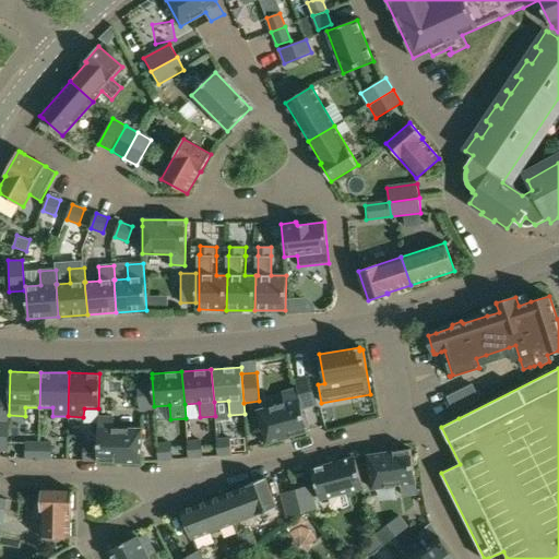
[(308,377),(295,380),(302,408),(316,405),(308,377)]
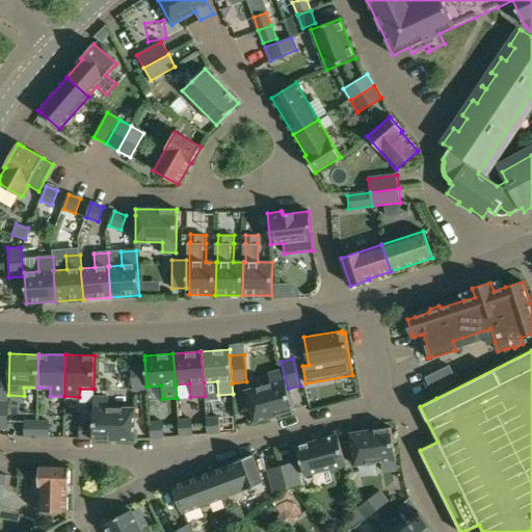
[(144,360),(130,362),(132,392),(147,391),(147,387),(144,360)]
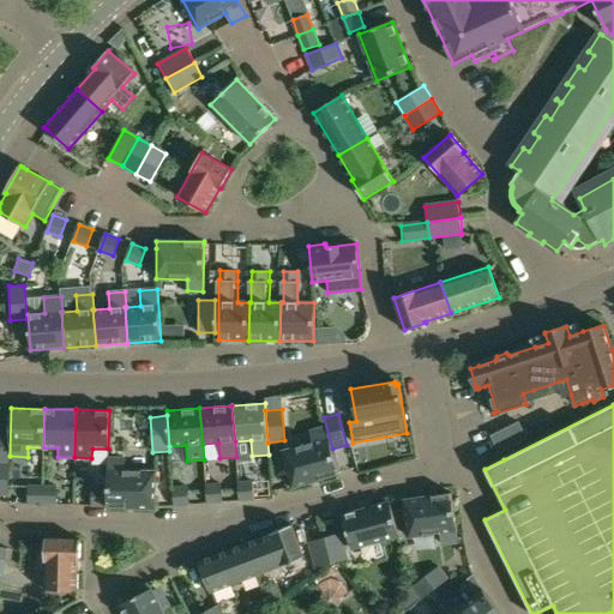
[(518,423),(492,435),(500,451),(527,439),(518,423)]
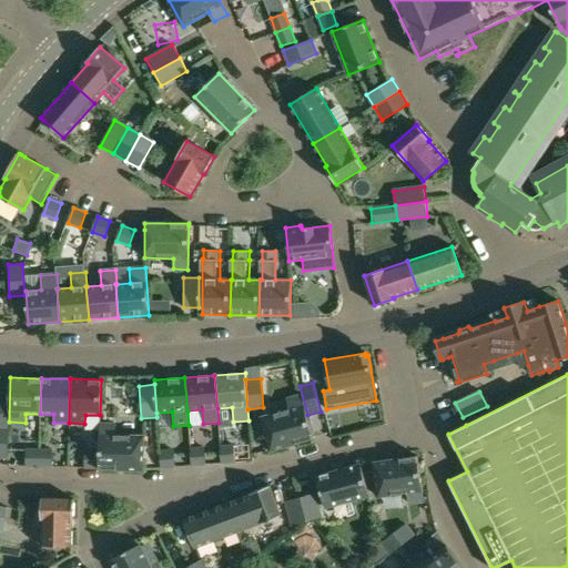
[(290,409),(261,417),(270,449),(313,438),(301,395),(286,399),(290,409)]
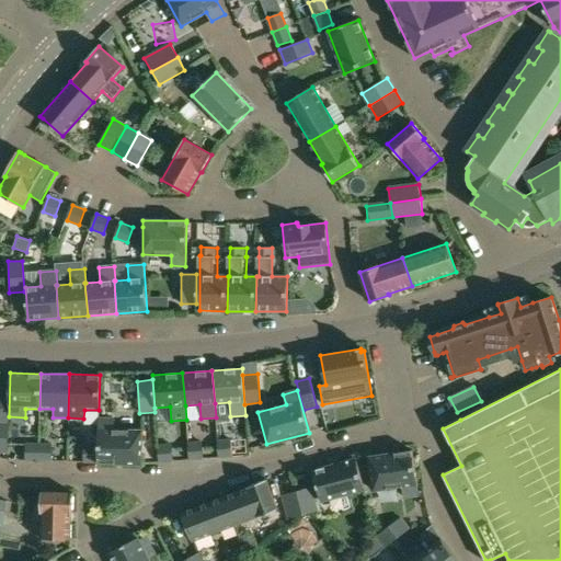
[(99,419),(98,464),(141,465),(141,464),(142,430),(113,430),(114,419),(99,419)]
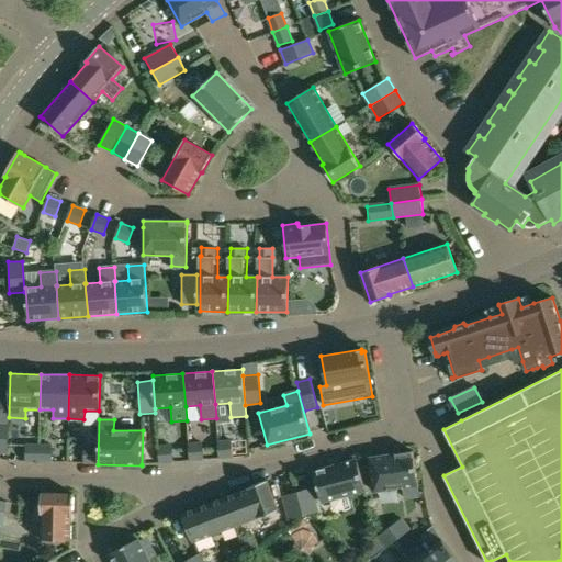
[(231,441),(217,442),(220,458),(220,459),(232,458),(232,457),(231,441)]
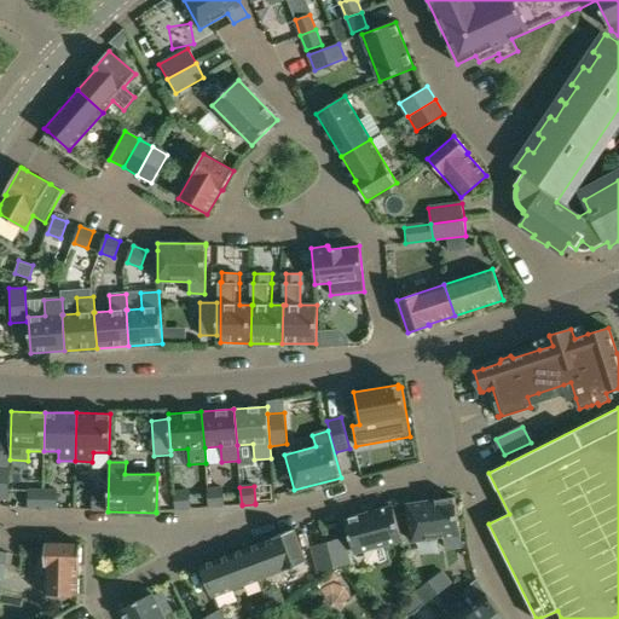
[(221,489),(208,490),(209,507),(209,508),(223,507),(223,505),(221,489)]
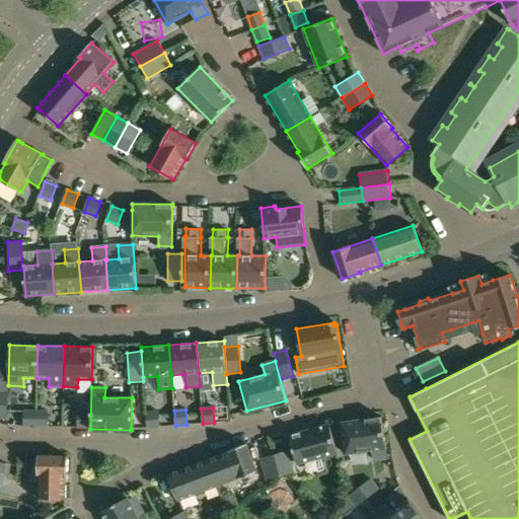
[(24,411),(23,426),(35,427),(35,412),(24,411)]
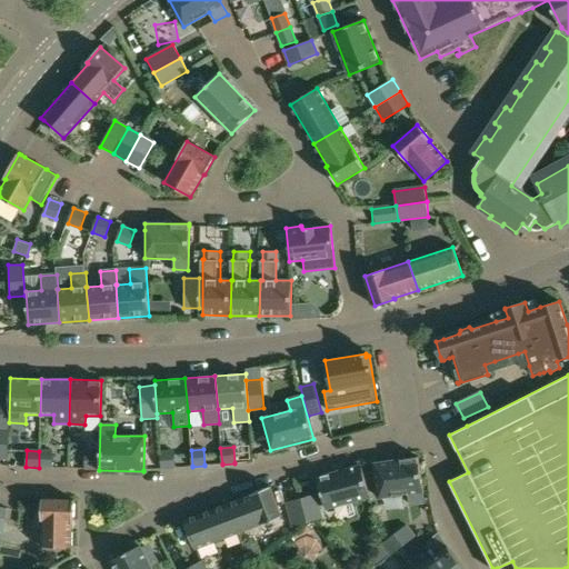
[(39,451),(39,468),(51,468),(52,451),(39,451)]
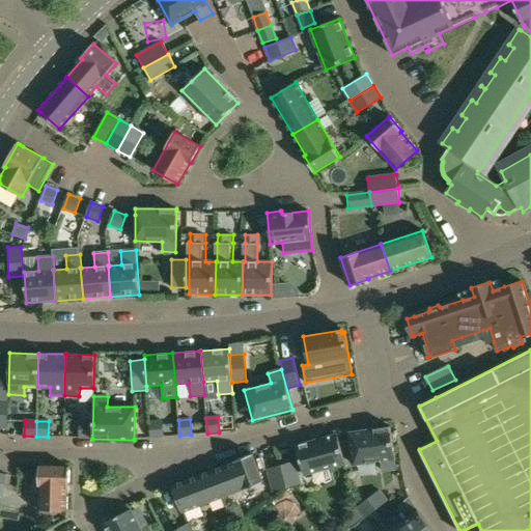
[(162,421),(149,422),(150,438),(163,437),(162,421)]
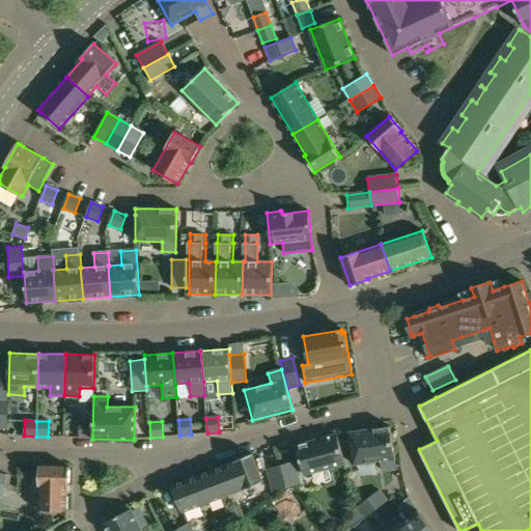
[(80,422),(80,438),(91,438),(91,422),(80,422)]
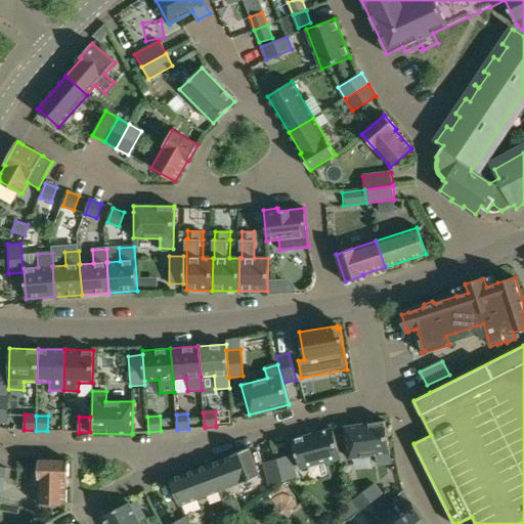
[(385,421),(344,427),(349,459),(376,454),(377,465),(391,463),(385,421)]
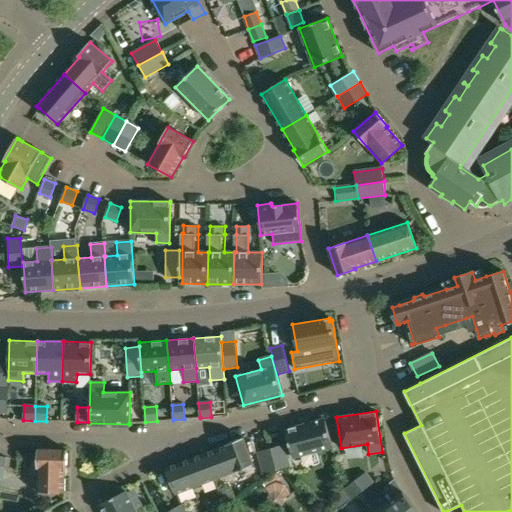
[(324,419),(285,429),(293,458),(332,447),(324,419)]
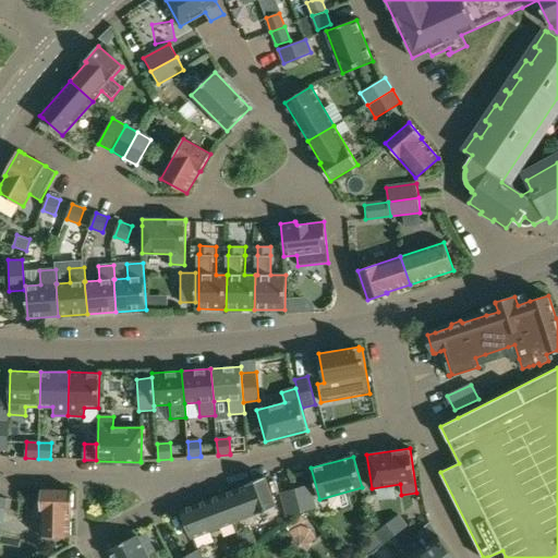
[(245,486),(222,495),(233,523),(276,507),(265,477),(245,485),(245,486)]
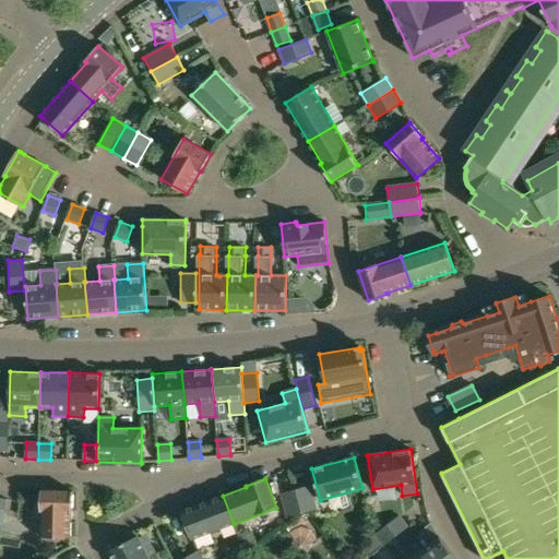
[(309,486),(295,489),(301,513),(316,509),(309,486)]
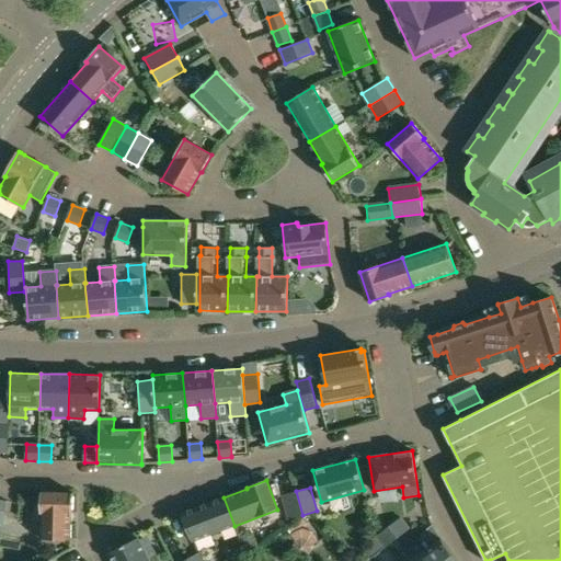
[(296,491),(282,495),(288,518),(302,515),(296,491)]
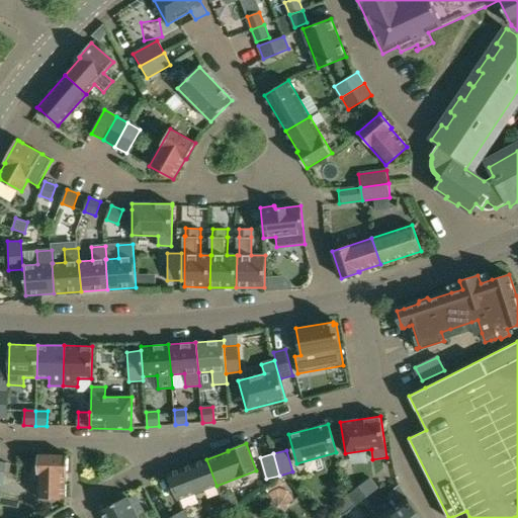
[(37,454),(36,498),(65,498),(65,475),(67,475),(67,455),(37,454)]
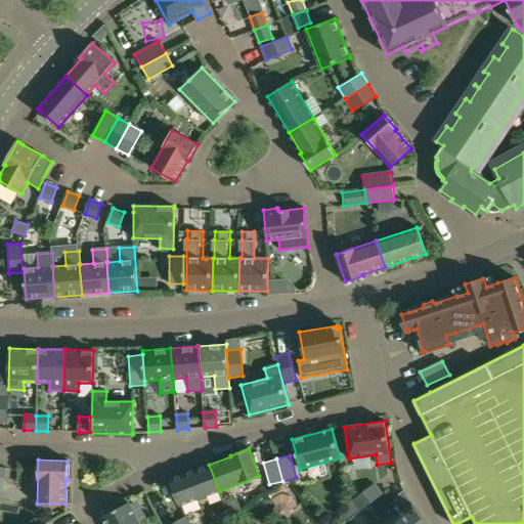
[(209,465),(169,480),(179,507),(219,491),(209,465)]
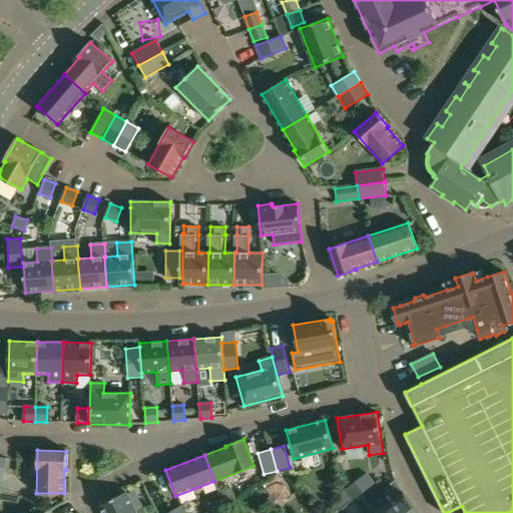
[(367,472),(347,488),(353,498),(374,482),(367,472)]
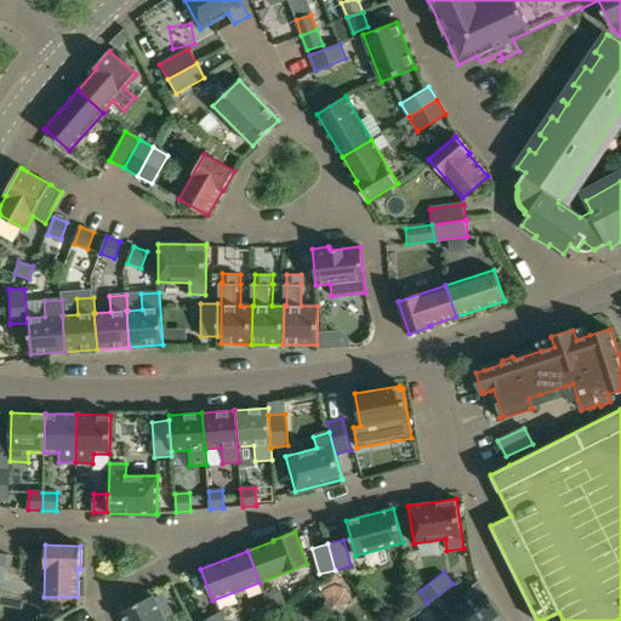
[(483,599),(469,610),(477,620),(507,620),(489,596),(478,581),(472,586),(483,599)]
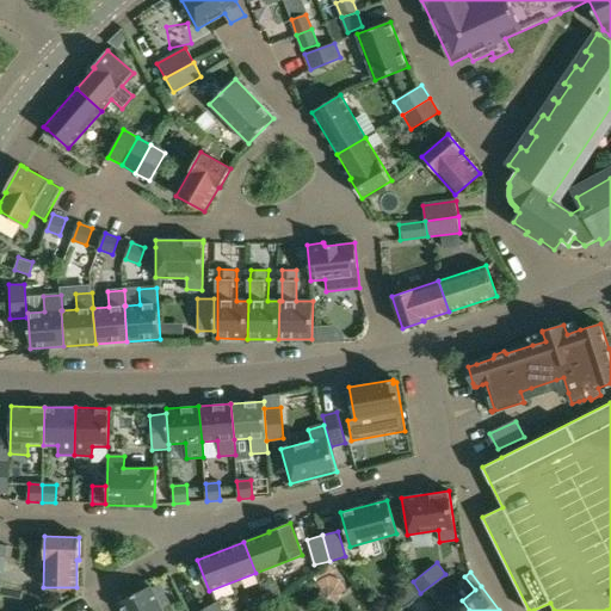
[(321,591),(320,598),(323,604),(331,606),(337,603),(339,596),(345,592),(340,582),(331,580),(320,586),(322,590),(321,591)]
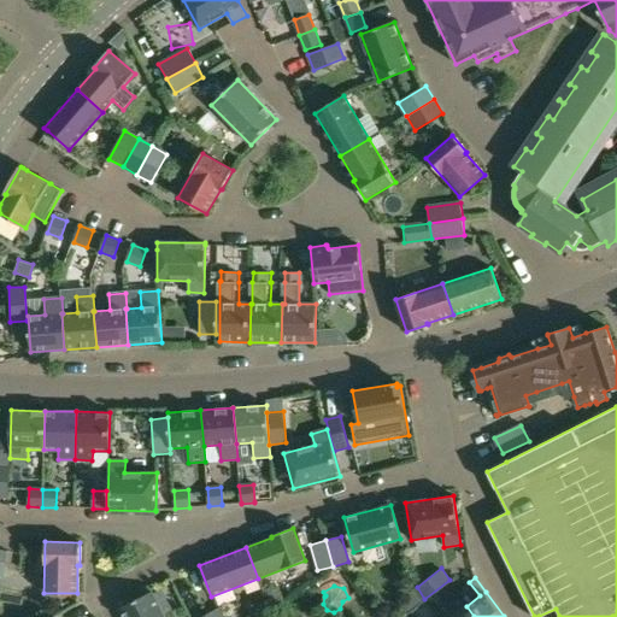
[(398,601),(407,613),(422,603),(412,589),(398,601)]
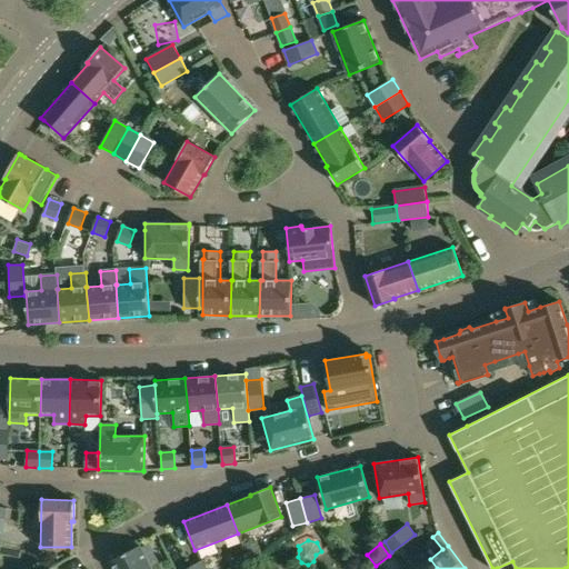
[(151,568),(140,546),(110,560),(115,568),(151,568)]
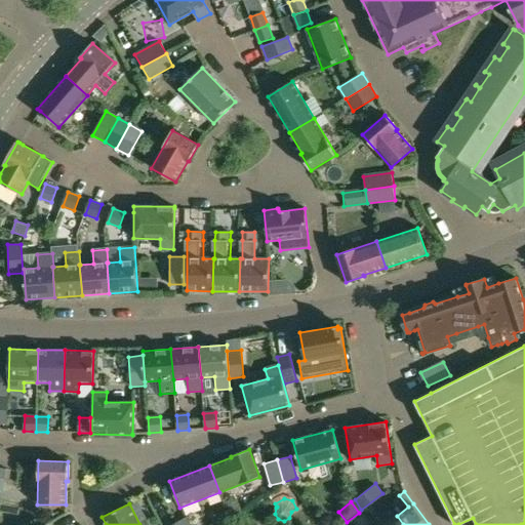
[(403,524),(397,516),(385,524),(403,524)]
